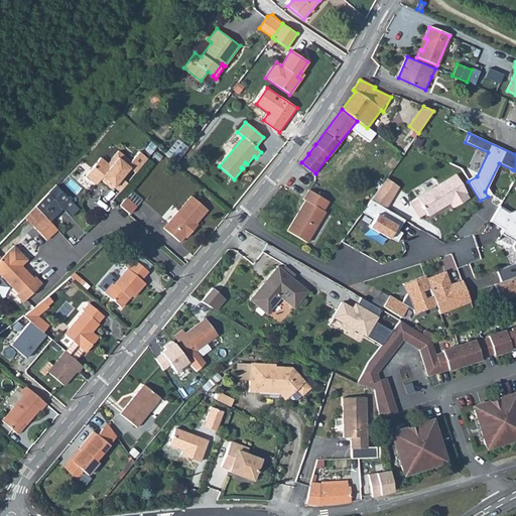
[(158,162),(163,156),(157,151),(152,157),(158,162)]
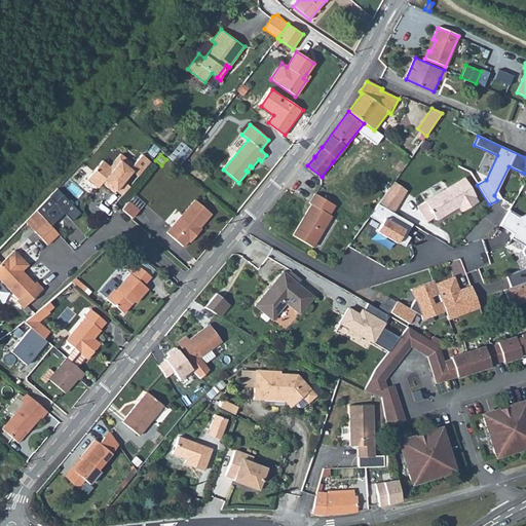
[(128,175),(132,172),(139,177),(150,162),(142,155),(133,165),(123,158),(118,164),(128,175)]
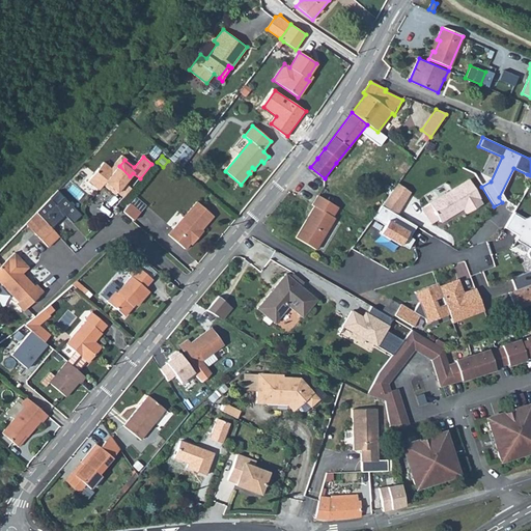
[(114,172),(106,166),(90,184),(102,193),(107,187),(115,194),(130,176),(119,166),(114,172)]
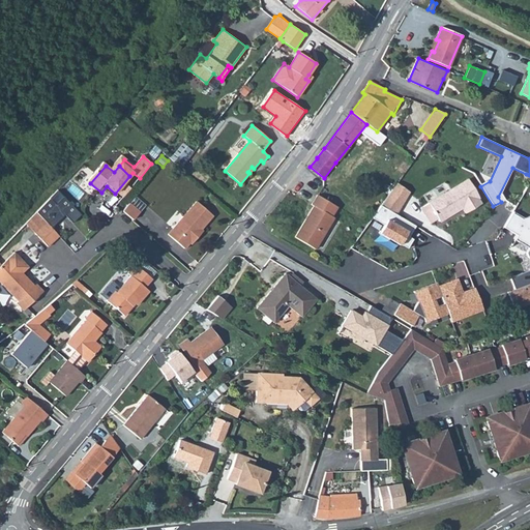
[(430,224),(437,219),(439,222),(458,211),(457,209),(462,206),(463,208),(466,212),(481,204),(477,198),(479,198),(468,179),(420,208),(430,224)]
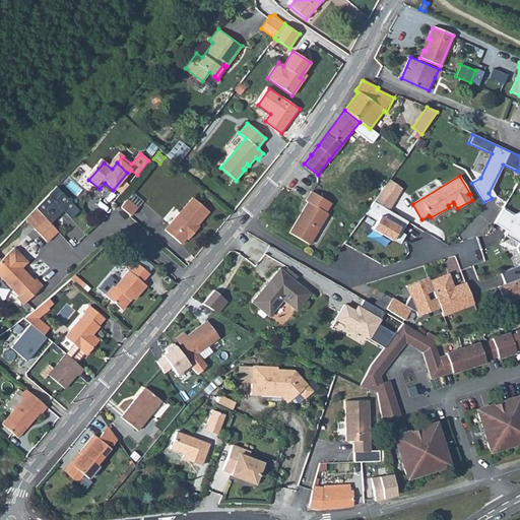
[(397,196),(383,188),(373,202),(388,211),(397,196)]
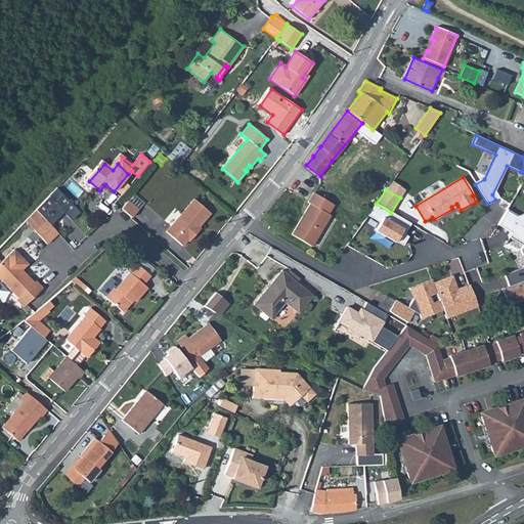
[(330,215),(328,214),(334,205),(313,192),(308,203),(310,204),(292,235),(311,247),(330,215)]
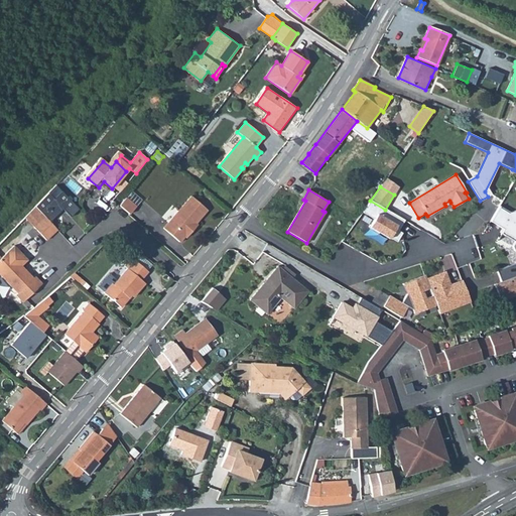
[(48,192),(35,206),(49,220),(62,208),(72,217),(79,209),(62,190),(54,199),(48,192)]
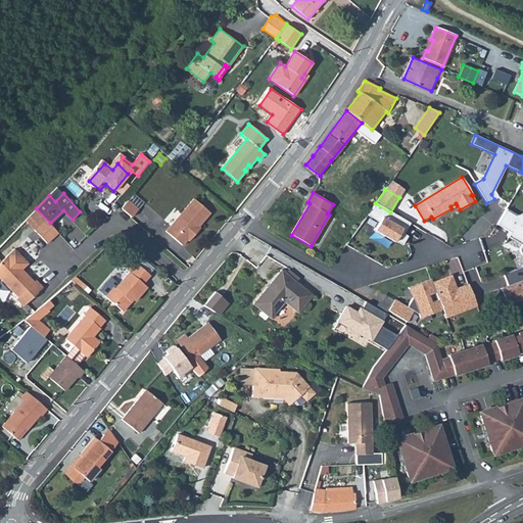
[(198,229),(211,214),(196,200),(169,232),(184,245),(189,240),(191,241),(198,233),(196,231),(198,229)]
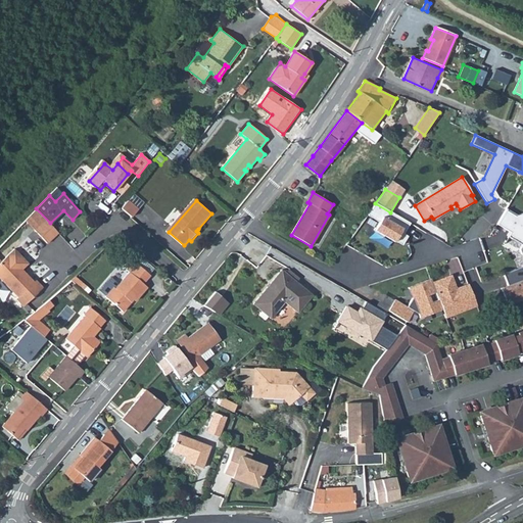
[(131,218),(137,210),(128,202),(121,209),(131,218)]
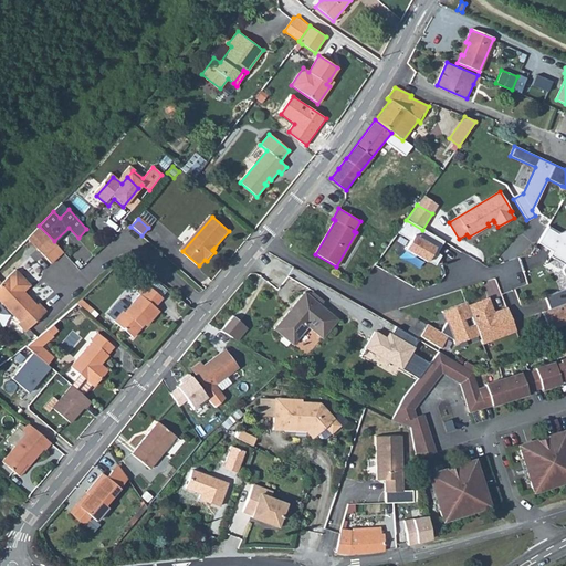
[(422,230),(406,220),(397,233),(409,241),(405,250),(427,262),(427,261),(435,265),(441,255),(436,253),(443,241),(422,230)]
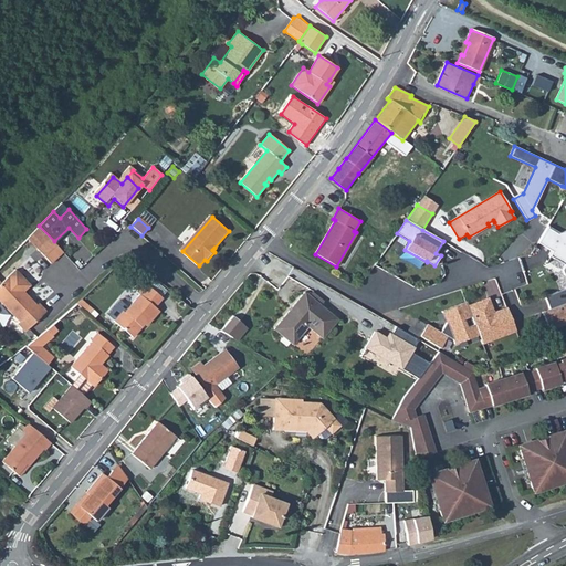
[(27,238),(51,262),(63,250),(54,241),(39,226),(27,238)]
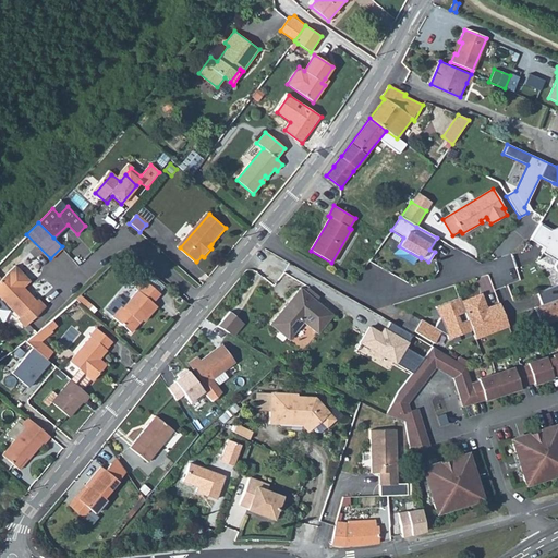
[(538,223),(530,239),(544,247),(542,252),(556,261),(554,266),(557,277),(557,227),(549,230),(538,223)]
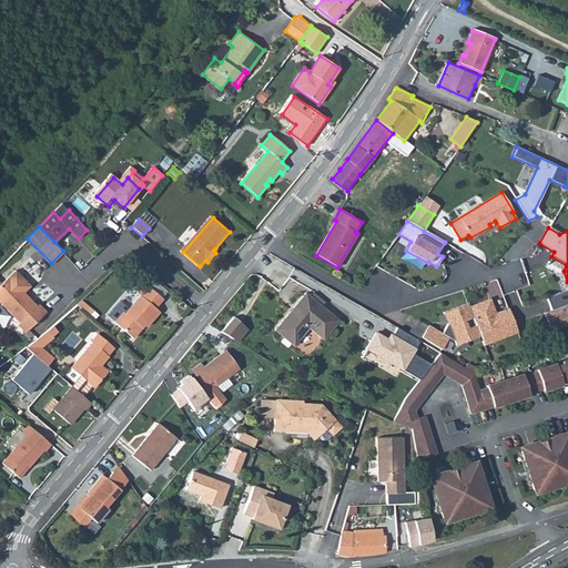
[(32,285),(16,269),(0,284),(0,301),(20,322),(18,325),(26,333),(48,312),(40,303),(38,305),(28,295),(24,298),(22,296),(26,293),(32,285)]
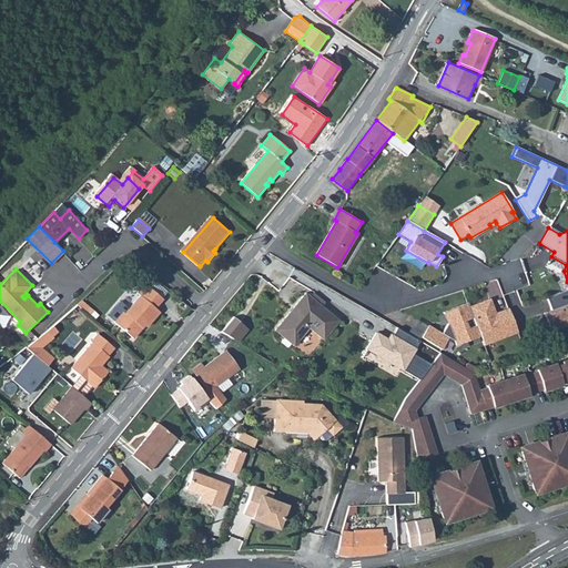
[(139,326),(142,323),(144,325),(146,327),(160,312),(154,308),(163,300),(145,284),(137,294),(140,296),(132,305),(125,298),(109,318),(132,338),(142,328),(139,326)]
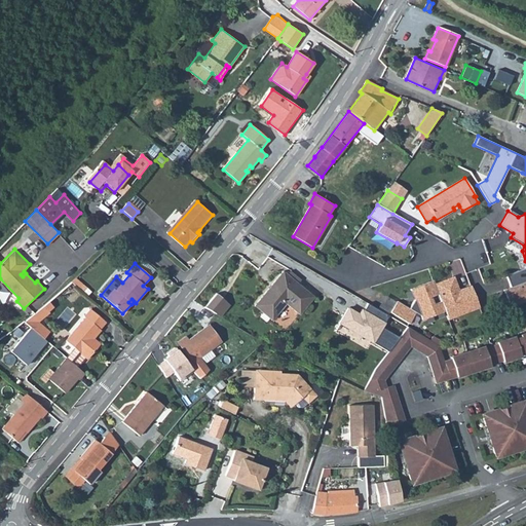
[(525,267),(505,275),(511,288),(503,290),(511,306),(525,300),(525,267)]
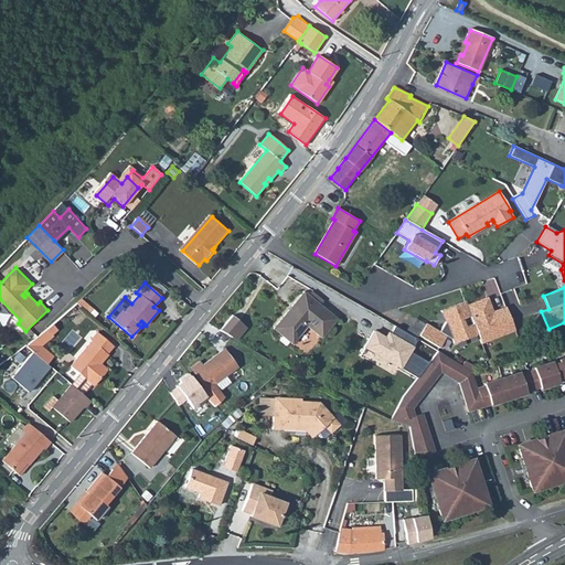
[(291,344),(306,327),(320,338),(337,320),(319,306),(322,301),(310,292),(307,296),(302,292),(273,329),(291,344)]
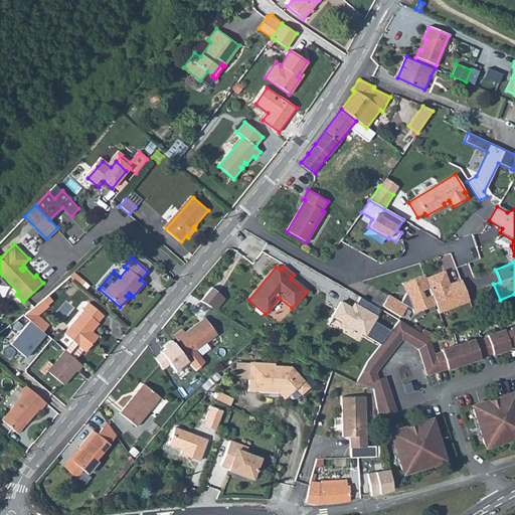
[(444,271),(425,278),(430,289),(432,296),(436,305),(444,302),(447,310),(469,302),(461,280),(449,284),(447,285),(446,282),(448,281),(444,271)]
